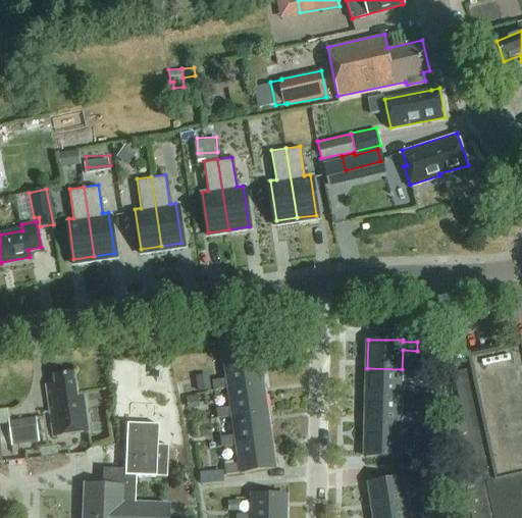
[(464,420),(446,424),(459,484),(451,486),(457,514),(470,512),(471,517),(521,517),(521,340),(513,343),(511,343),(498,346),(480,350),(468,353),(465,354),(464,354),(467,367),(453,371),(464,420)]
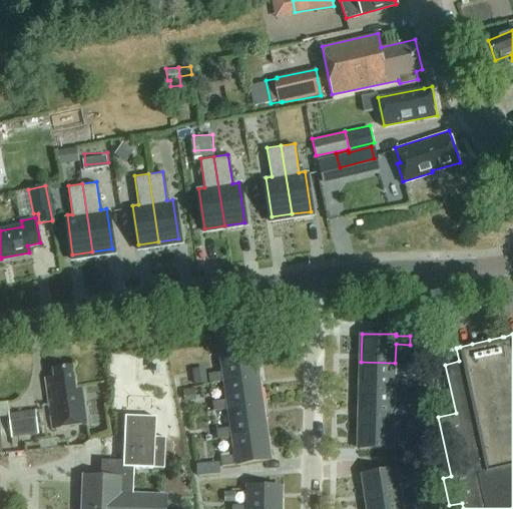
[(224,380),(259,375),(254,346),(220,351),(223,371),(209,373),(210,382),(224,380)]
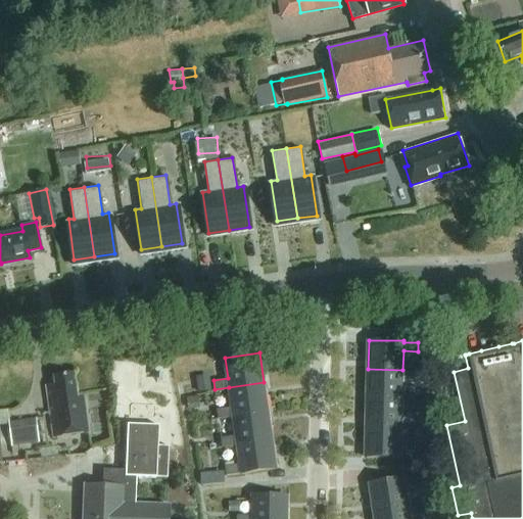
[(367,397),(401,398),(402,380),(417,380),(417,371),(402,371),(402,370),(368,369),(367,397)]
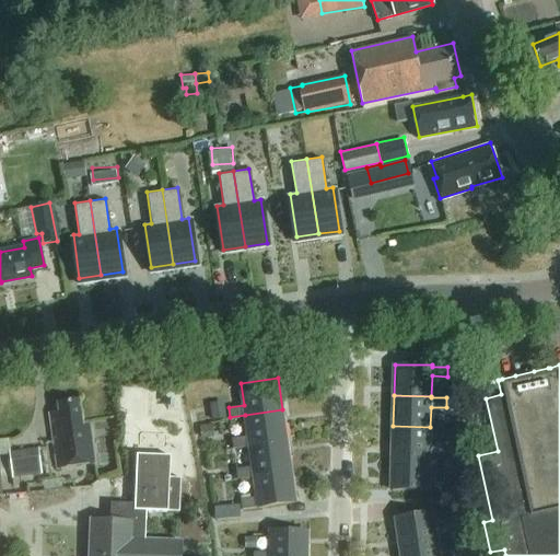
[(447,396),(447,406),(456,406),(457,397),(447,396)]
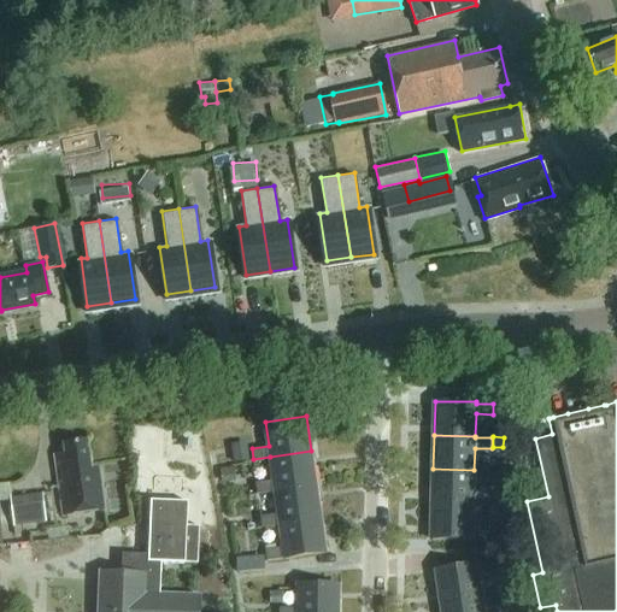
[(64,513),(105,507),(99,466),(92,468),(88,439),(64,442),(65,451),(56,452),(64,513)]
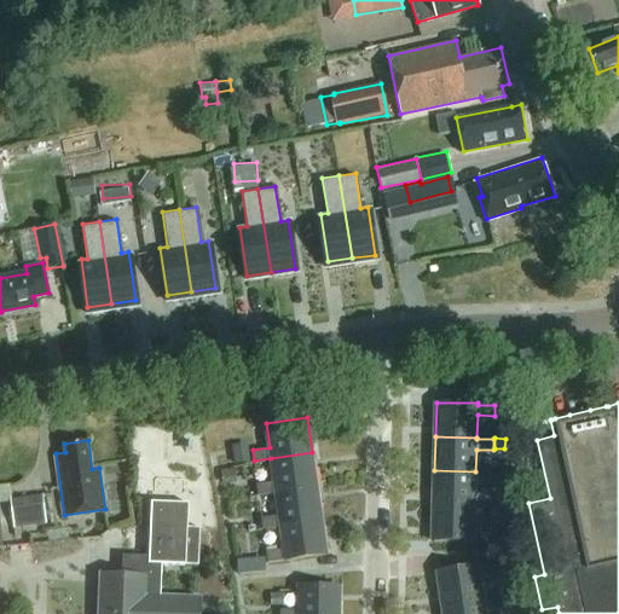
[(248,446),(233,449),(233,451),(235,459),(236,462),(250,459),(248,446)]
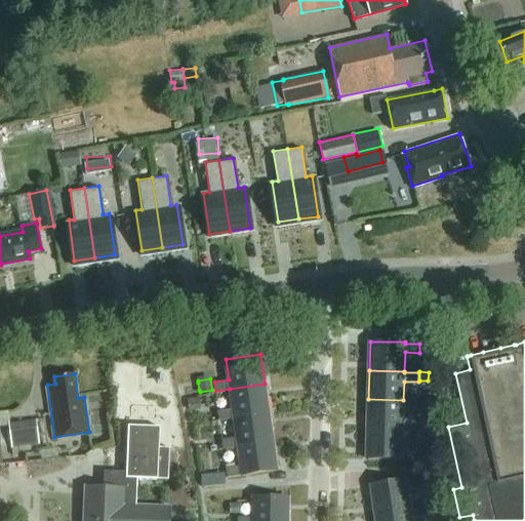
[(234,417),(269,412),(265,384),(230,389),(233,408),(218,410),(219,418),(234,416),(234,417)]
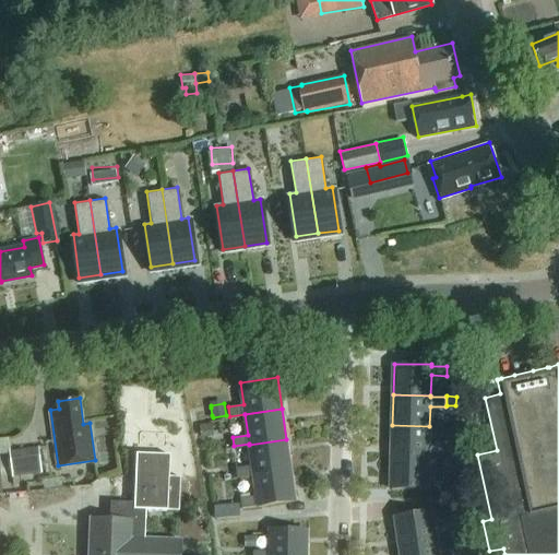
[(212,422),(201,424),(202,435),(214,433),(212,422)]
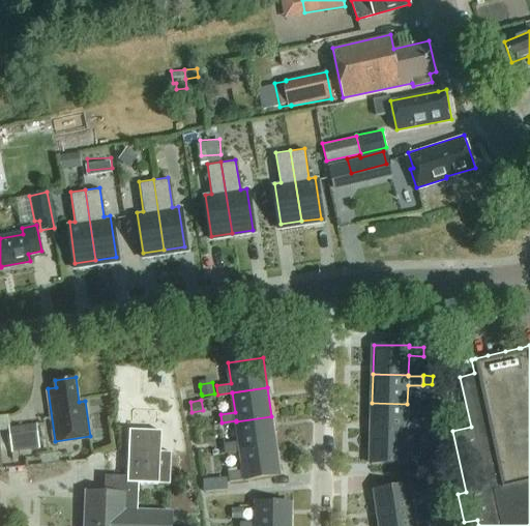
[(372,432),(407,433),(407,414),(421,414),(422,405),(407,405),(407,404),(372,403),(372,432)]
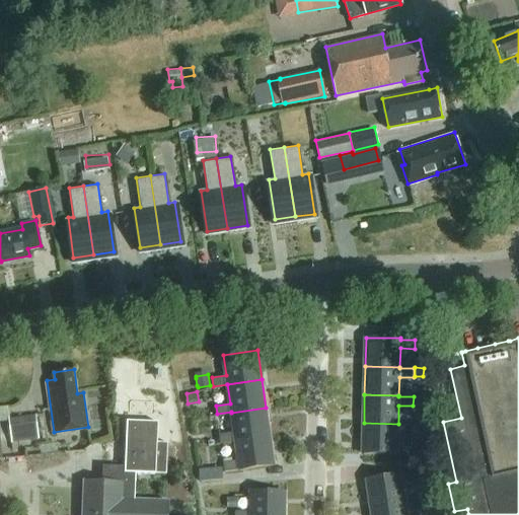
[(415,396),(415,408),(426,408),(426,396),(415,396)]
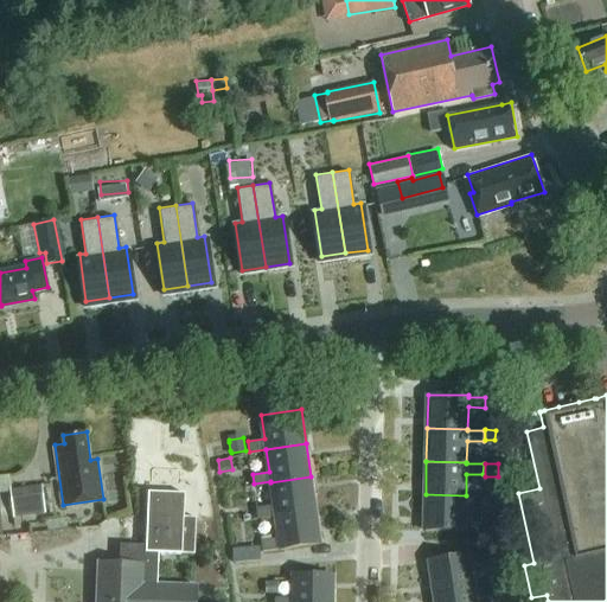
[(0,523),(1,524),(0,508),(0,488),(7,488),(6,486),(10,486),(8,473),(0,473),(0,523)]
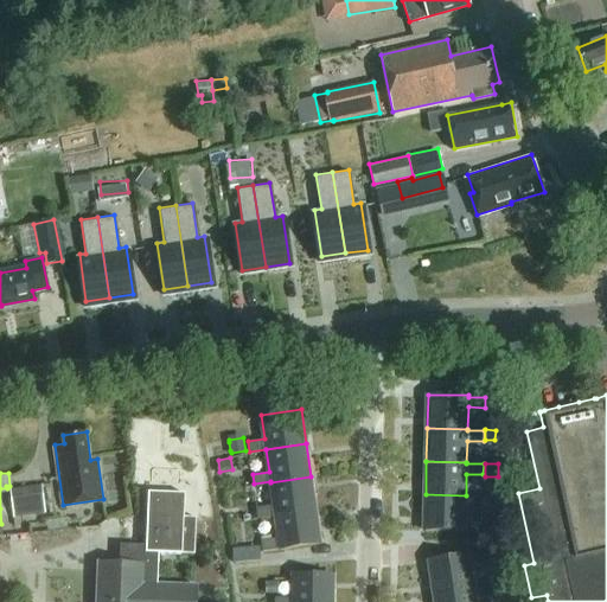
[(315,510),(311,476),(270,482),(274,505),(257,507),(259,517),(275,514),(275,516),(315,510)]
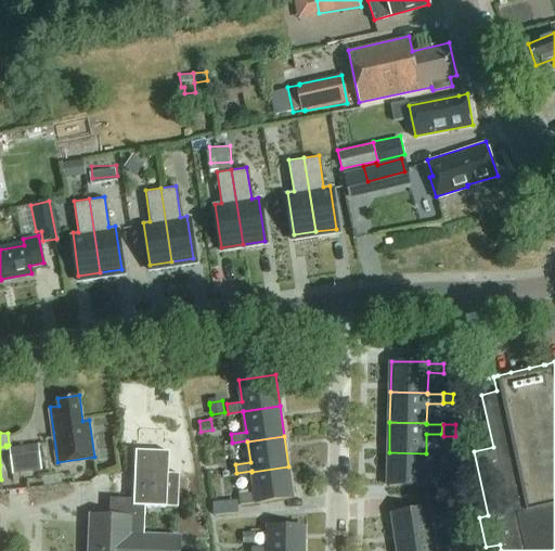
[(12,472),(41,468),(38,441),(9,446),(12,472)]
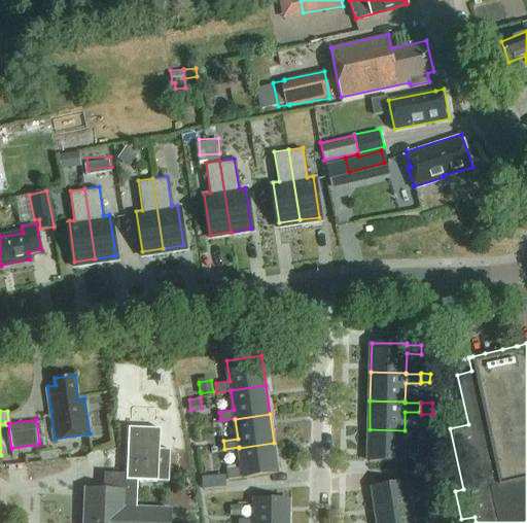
[(169,522),(170,507),(135,504),(136,478),(168,480),(169,449),(160,448),(161,427),(130,426),(129,458),(128,474),(104,473),(103,487),(85,486),(84,522),(169,522)]
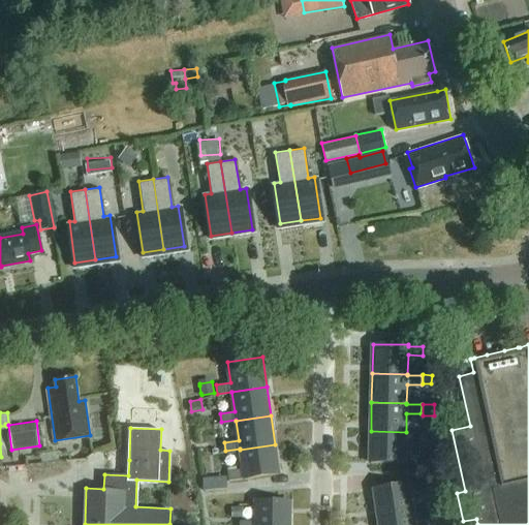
[(406,432),(371,431),(370,461),(405,461),(406,442),(421,442),(421,433),(406,433),(406,432)]
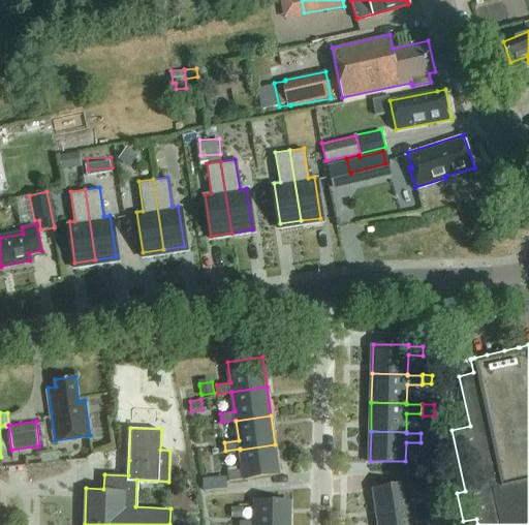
[(422,432),(422,444),(433,444),(433,432),(422,432)]
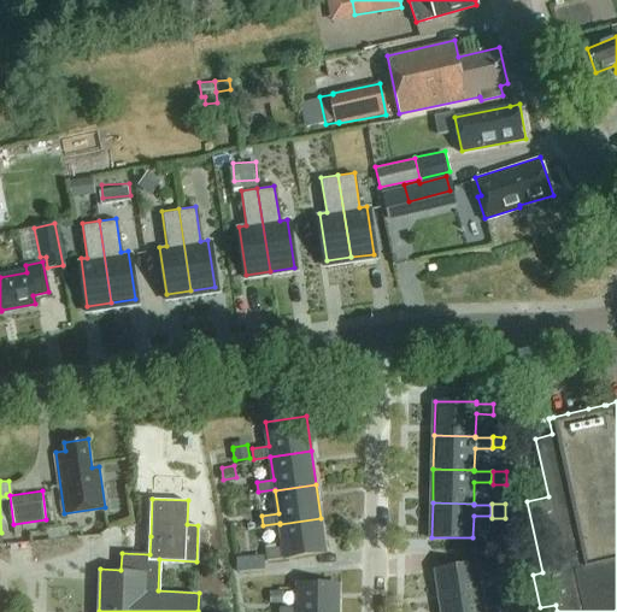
[(321,518),(280,524),(283,546),(266,548),(268,559),(285,557),(286,558),(325,552),(321,518)]
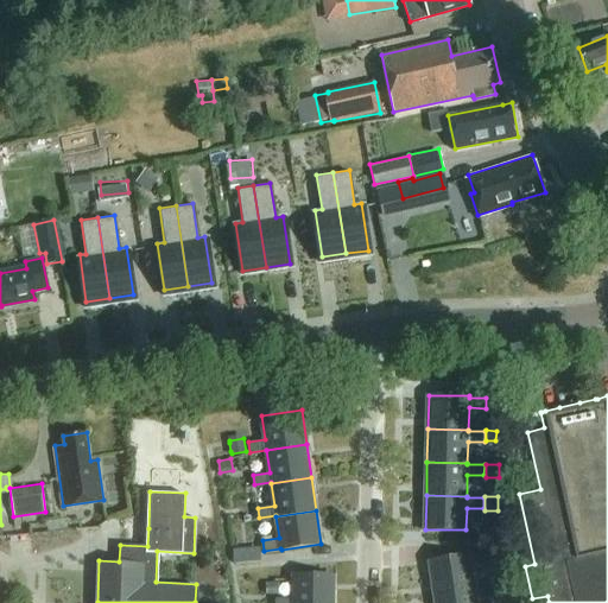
[(491,518),(491,537),(504,537),(504,518),(491,518)]
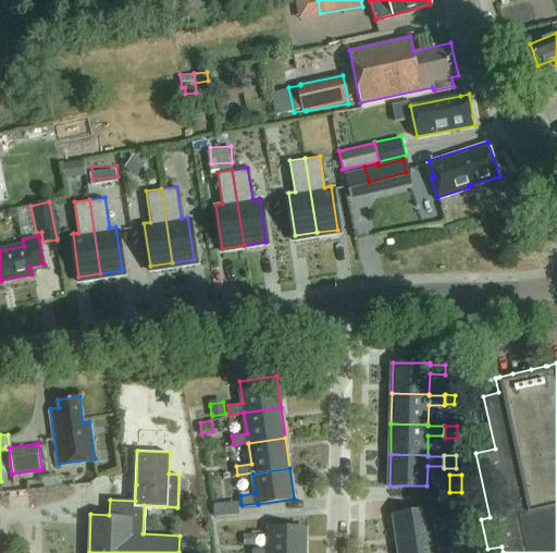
[(235,500),(219,502),(221,512),(236,510),(235,500)]
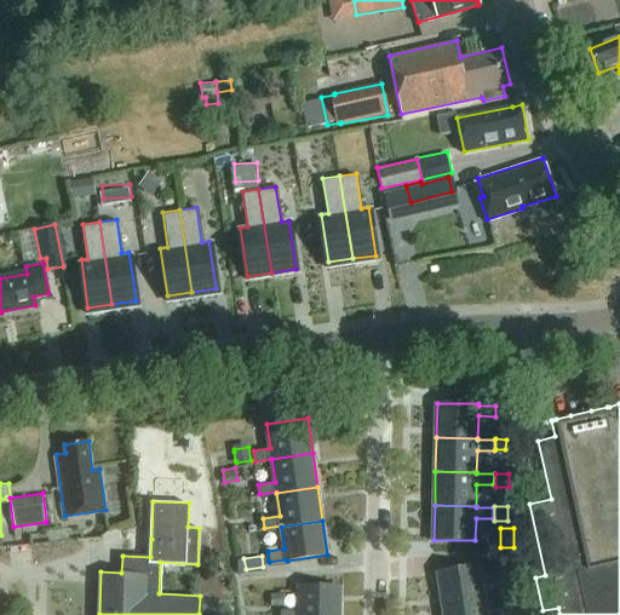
[(437,572),(443,605),(484,599),(481,576),(498,574),(495,563),(480,565),(478,565),(437,572)]
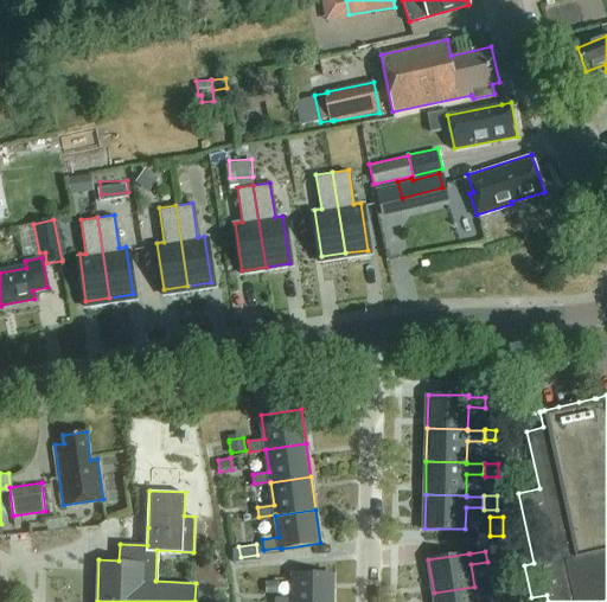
[(333,601),(334,574),(293,572),(293,596),(276,596),(275,601),(333,601)]
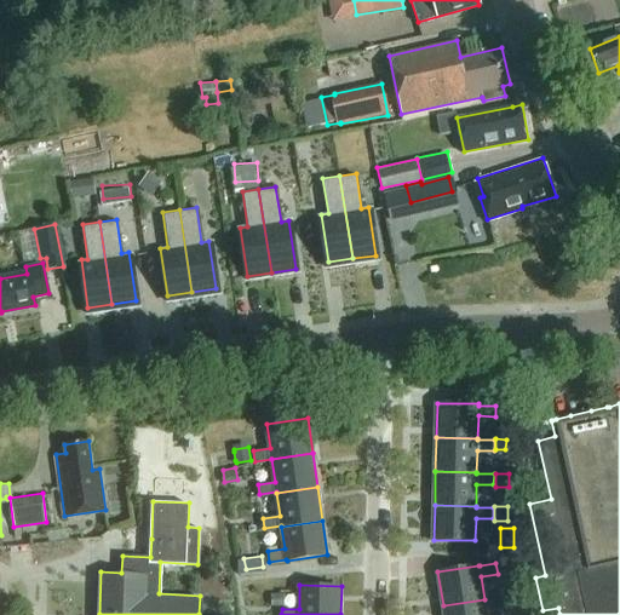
[(285,592),(273,592),(273,604),(285,604),(285,592)]
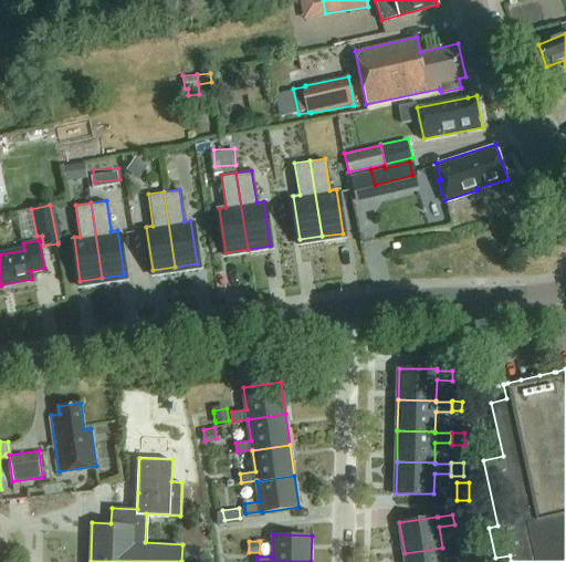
[(462,552),(475,550),(473,541),(461,543),(462,552)]
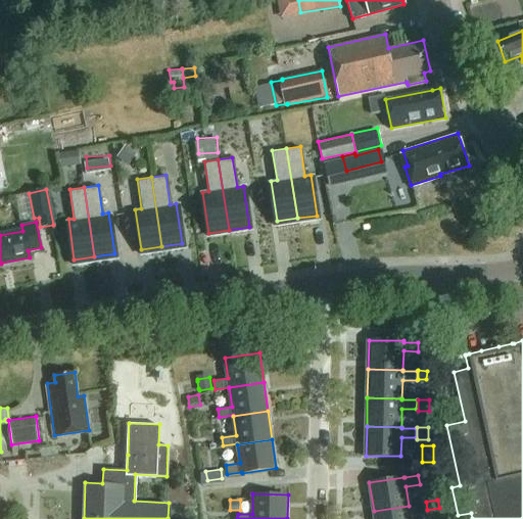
[(374,518),(410,518),(410,515),(424,513),(423,504),(409,506),(374,511),(374,518)]
